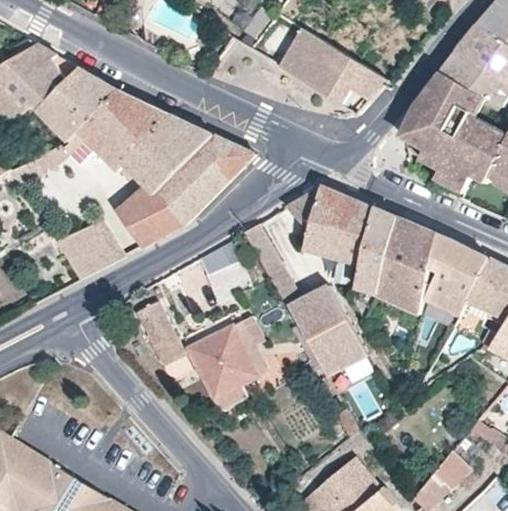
[(415,0),(430,11),(437,0),(415,0)]
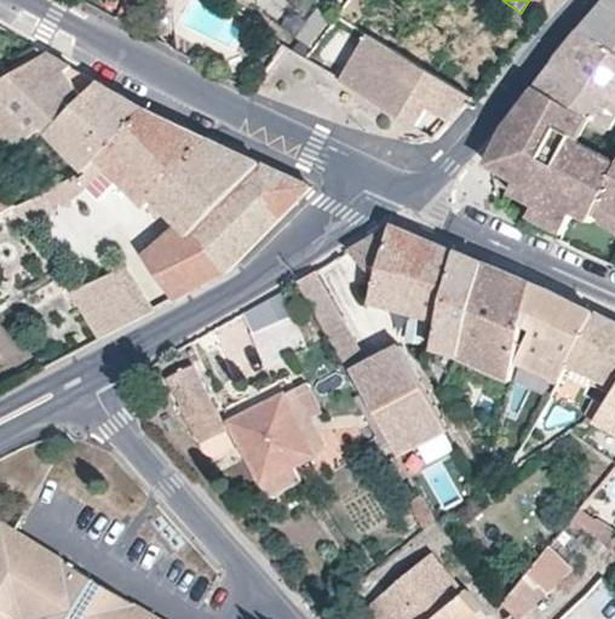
[(603,0),(601,4),(579,28),(614,51),(614,0),(603,0)]
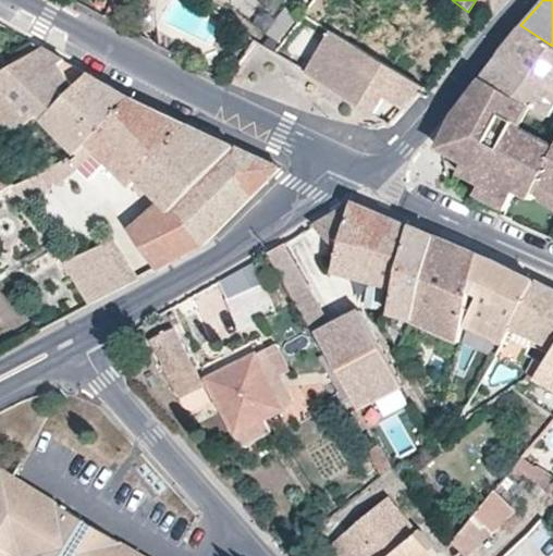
[(552,46),(520,25),(519,26),(515,31),(511,37),(506,42),(498,56),(552,88),(552,46)]
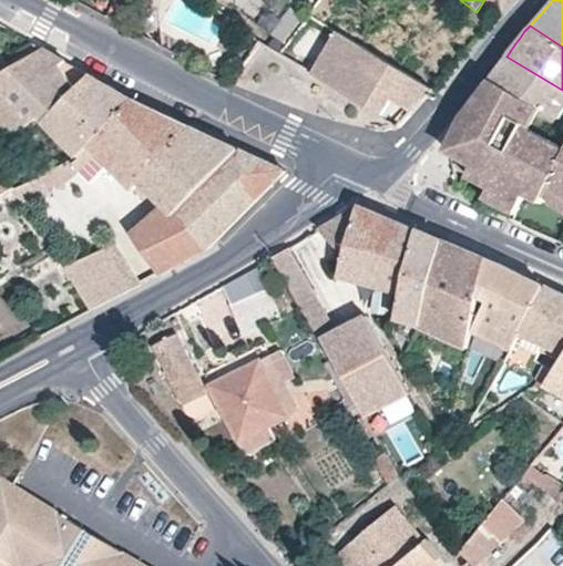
[(432,89),(335,30),(309,73),(397,126),(406,119),(432,89)]
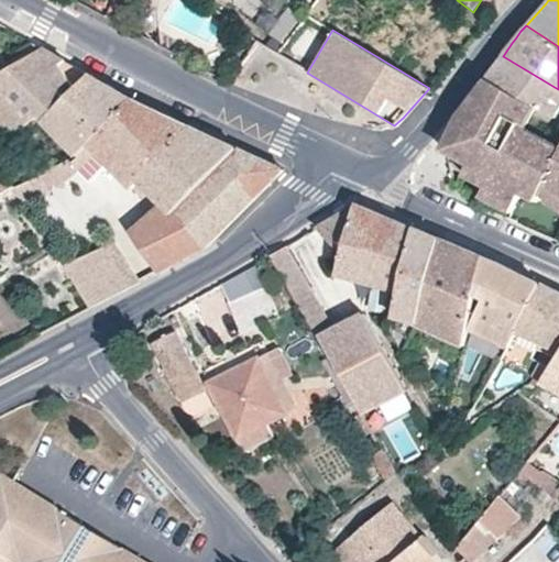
[(86,146),(132,98),(88,73),(64,59),(42,46),(0,72),(0,124),(9,136),(37,117),(76,156),(79,153),(86,146)]
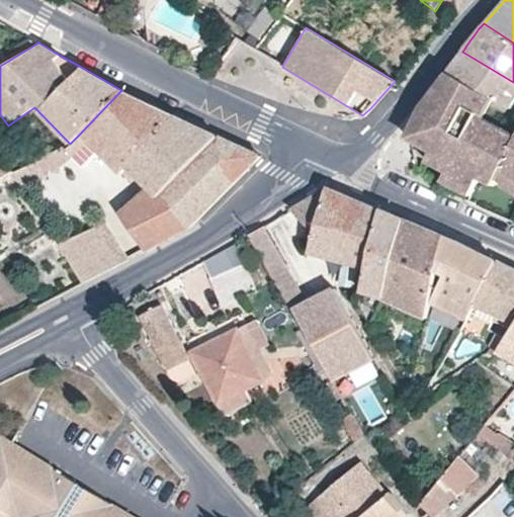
[(513,98),(513,82),(462,52),(446,72),(492,99),(508,109),(511,104),(513,98)]
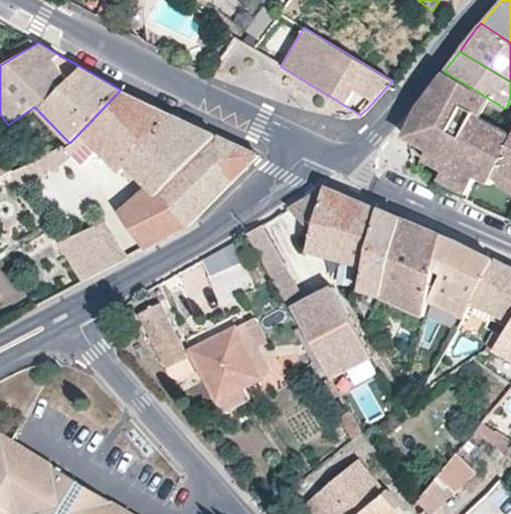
[(489,99),(444,71),(429,92),(436,98),(427,110),(419,104),(417,107),(422,109),(428,112),(440,98),(463,110),(468,109),(475,113),(474,116),(478,118),(489,99)]
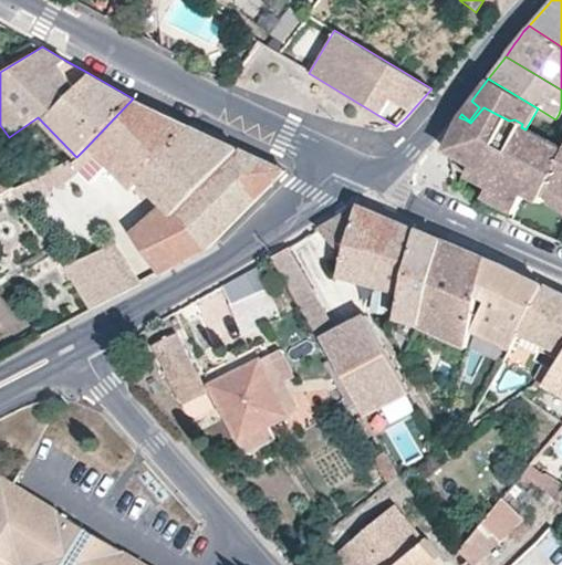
[(168,212),(235,146),(189,126),(133,98),(86,147),(90,152),(128,190),(136,181),(160,203),(168,212)]
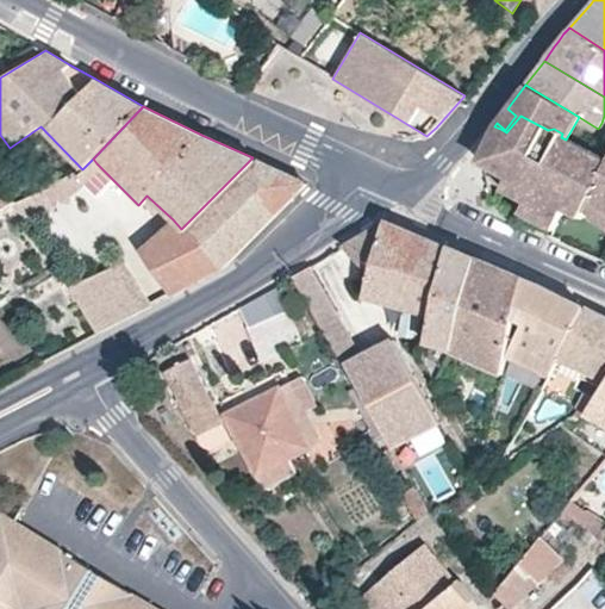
[(507,109),(496,122),(497,123),(505,130),(516,116),(507,109)]
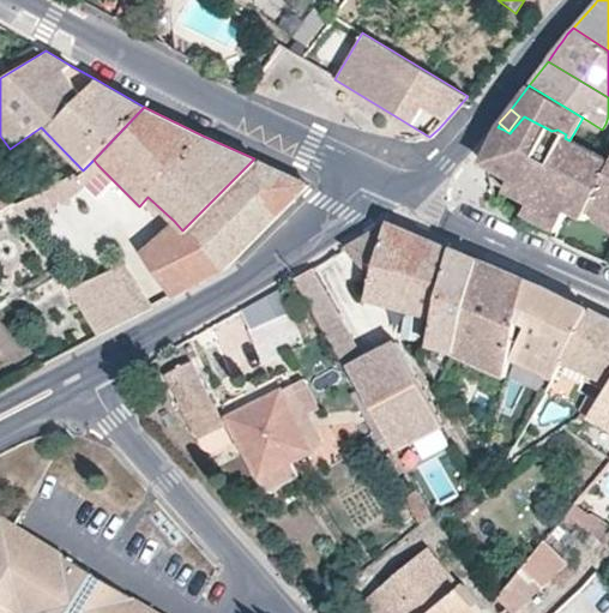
[(552,131),(524,116),(510,133),(504,130),(492,151),(484,166),(510,180),(534,192),(528,203),(560,220),(565,210),(582,218),(586,209),(589,203),(608,214),(608,161),(570,140),(565,138),(566,134),(558,130),(552,131)]
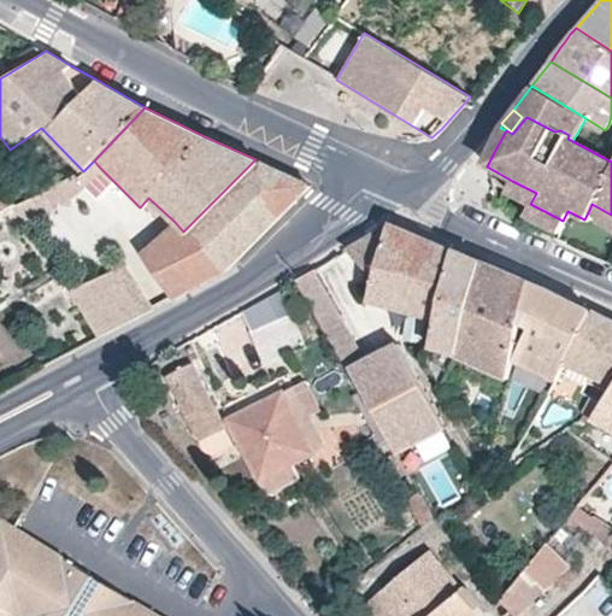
[(500,128),(488,150),(494,152),(506,130),(500,128)]
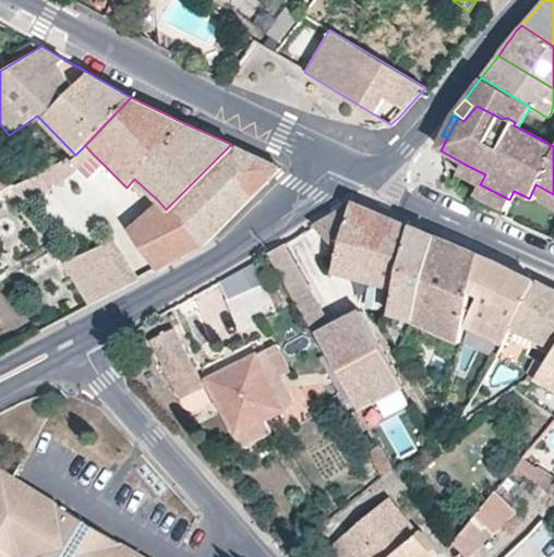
[(203,244),(280,167),(231,144),(166,209),(158,201),(127,230),(155,270),(203,244)]
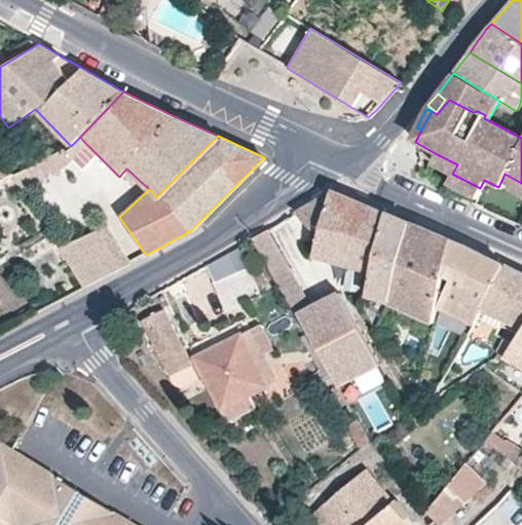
[(83,141),(80,137),(74,143),(71,146),(70,147),(69,146),(65,150),(41,160),(48,174),(50,175),(56,171),(60,166),(68,162),(84,154),(77,146),(83,141)]
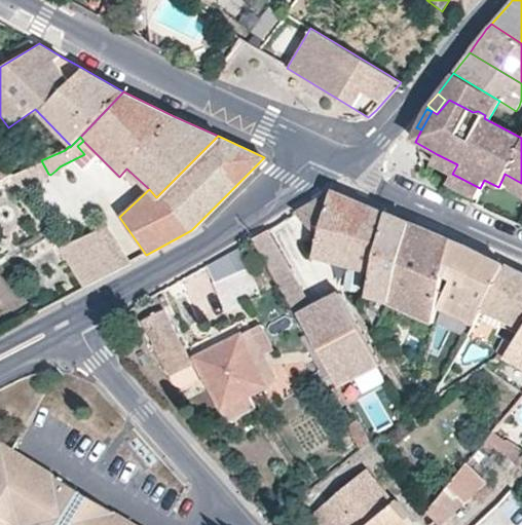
[(432,162),(452,174),(457,164),(437,154),(432,162)]
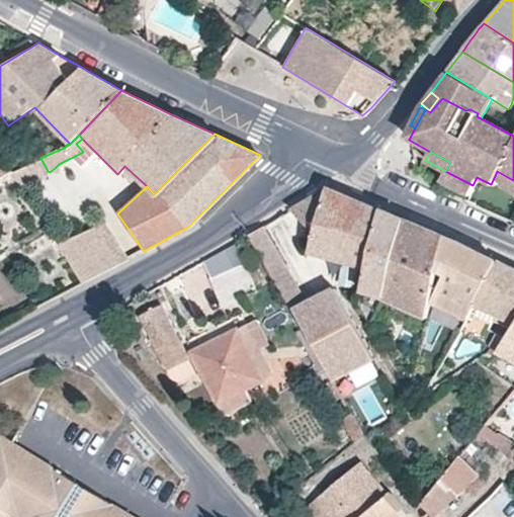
[(0,176),(10,171),(3,159),(0,160),(0,176)]
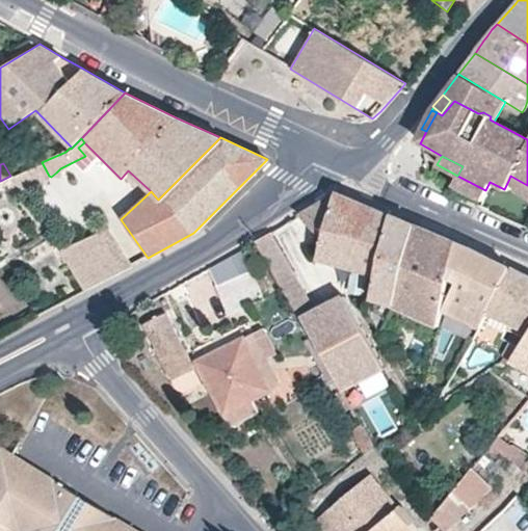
[(480,200),(485,190),(457,176),(452,185),(480,200)]
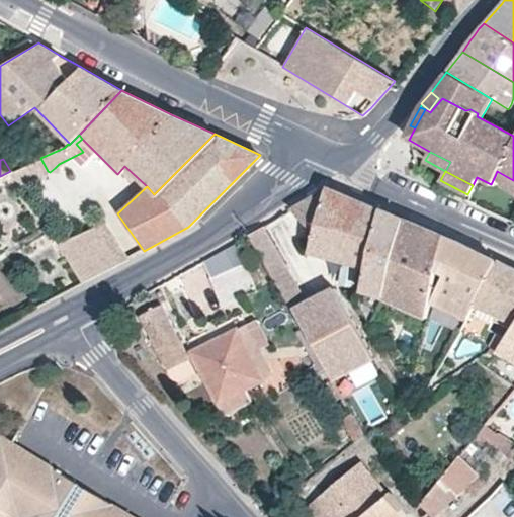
[(513,180),(497,171),(495,176),(503,180),(500,184),(513,191),(513,180)]
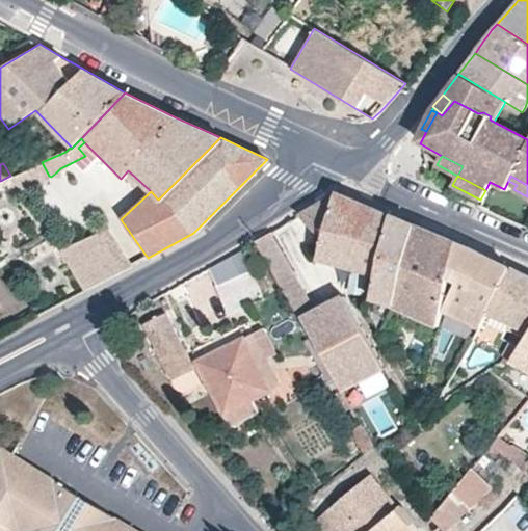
[(391,214),(335,191),(296,214),(321,239),(315,259),(375,275),(391,214)]
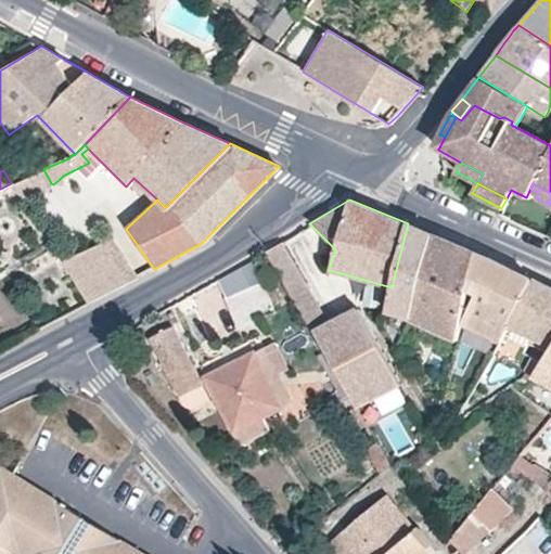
[(410,319),(433,234),(408,223),(392,287),(385,312),(410,319)]
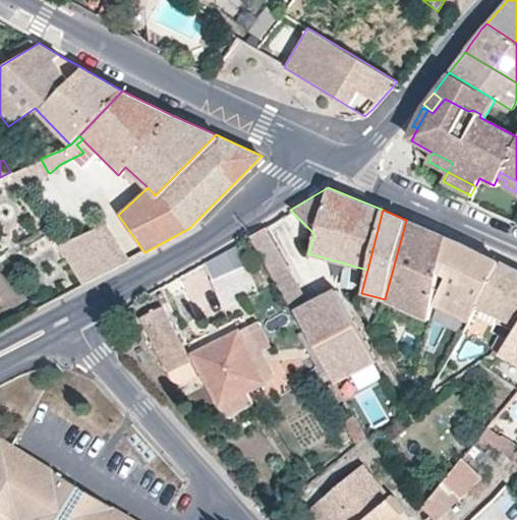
[(431,303),(447,237),(406,220),(385,299),(426,320),(431,303)]
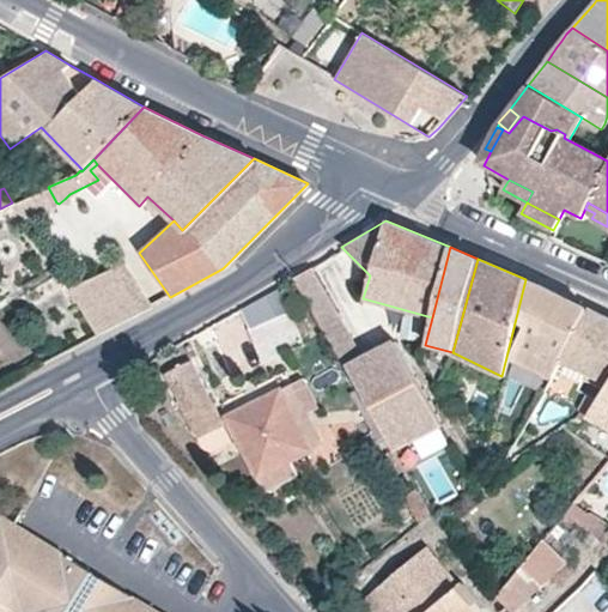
[(149,307),(120,262),(67,288),(96,334),(149,307)]
